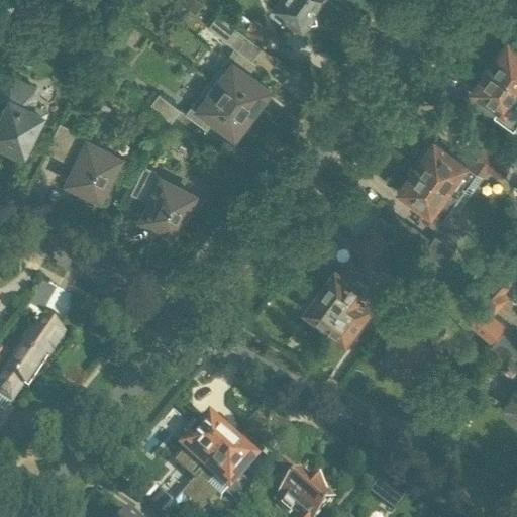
[(184,0),(182,4),(194,13),(201,2),(198,0),(184,0)]
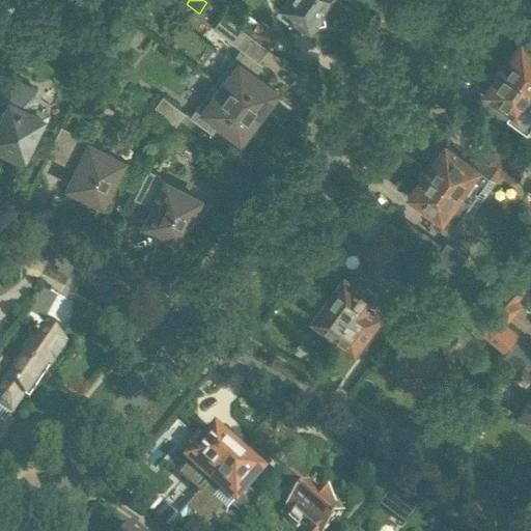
[(275,0),(274,3),(282,8),(281,10),(312,32),(318,23),(325,22),(324,16),(328,10),(324,7),(329,0),(275,0)]
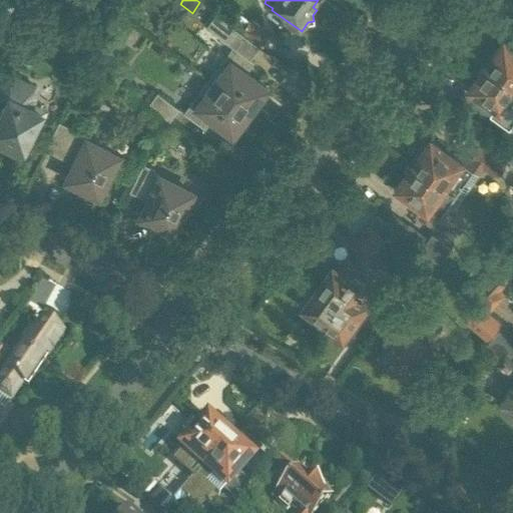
[(207,28),(228,44),(238,31),(216,15),(207,28)]
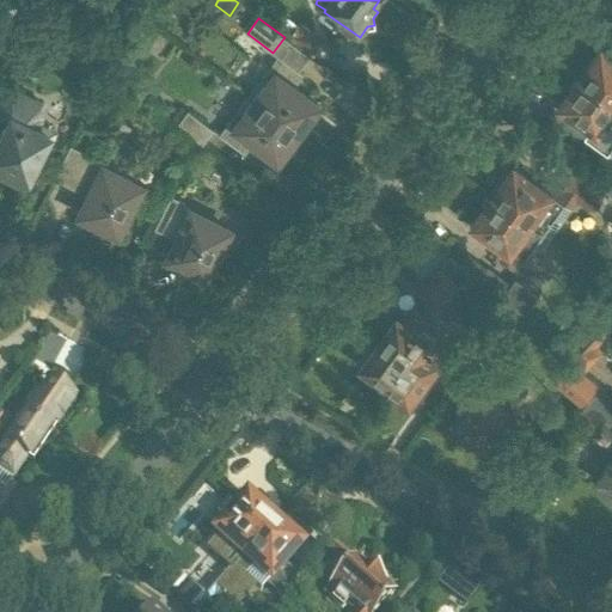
[(289,38),(313,56),(324,42),(300,24),(289,38)]
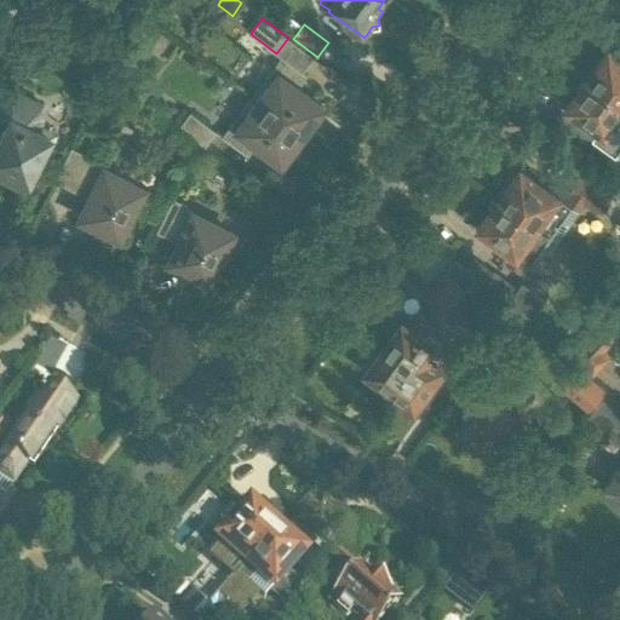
[(267,78),(253,97),(304,133),(309,127),(311,126),(313,124),(315,121),(316,119),(317,116),(319,114),(319,113),(323,107),(306,93),(304,96),(299,89),(309,76),(302,70),(313,56),(288,38),(276,53),(282,57),(267,78)]
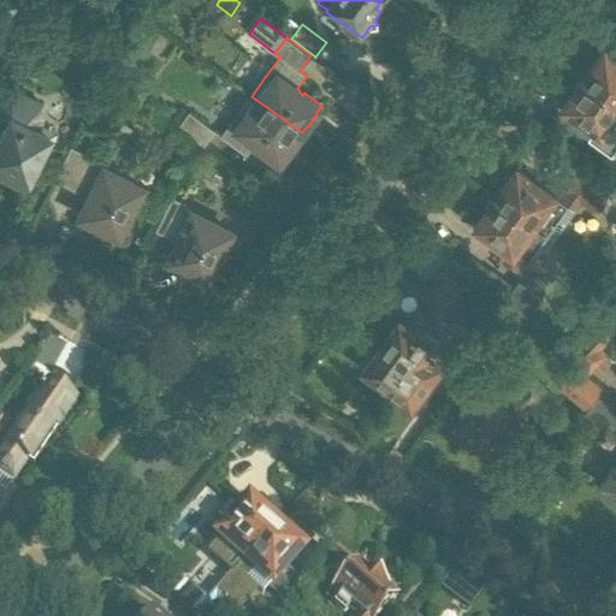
[(584,77),(615,100),(615,55),(604,48),(584,77)]
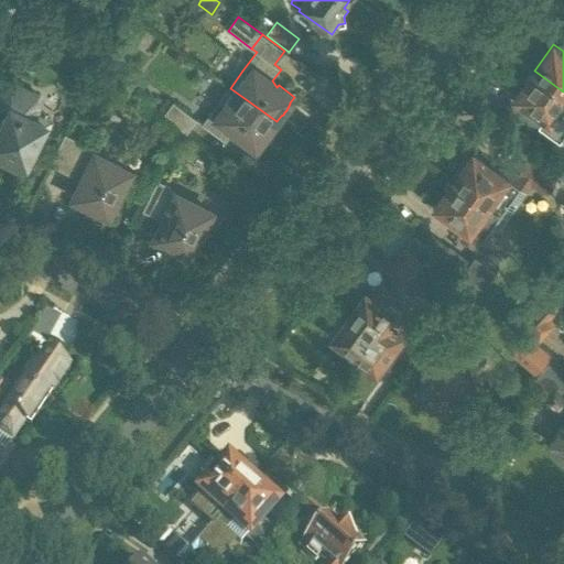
[(561,140),(563,136),(563,112),(560,110),(563,104),(563,91),(534,71),(516,98),(544,118),(540,125),(561,140)]
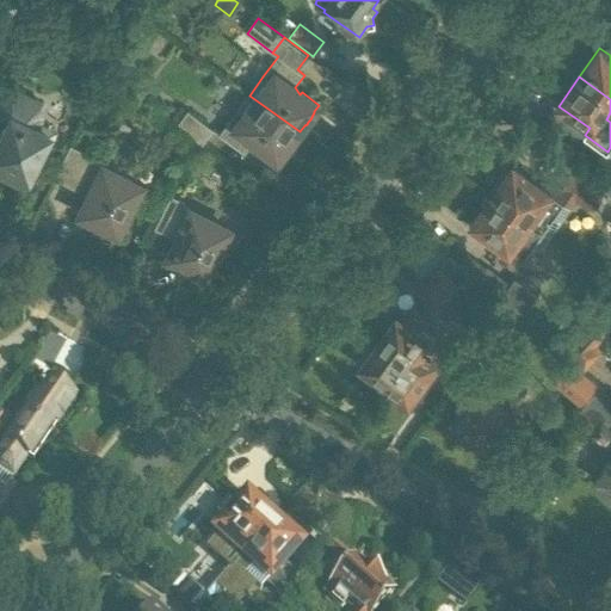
[(0,171),(5,174),(11,177),(18,179),(19,179),(26,179),(39,150),(44,153),(53,135),(37,127),(42,117),(41,103),(12,88),(0,96),(0,116),(12,122),(8,128),(2,129),(0,134),(0,171)]
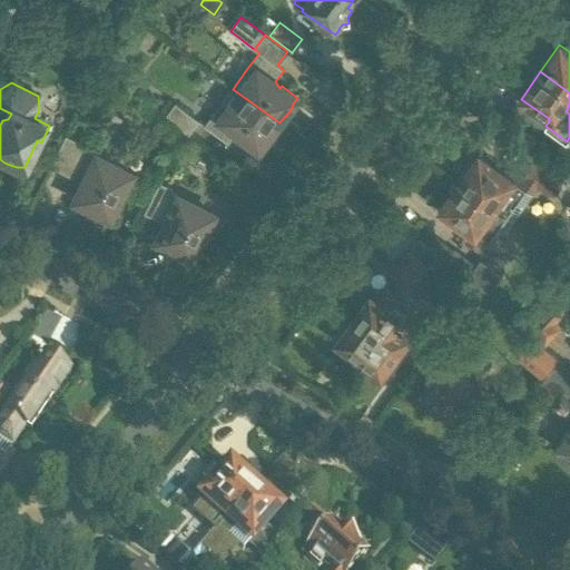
[(279,123),(233,89),(205,125),(229,143),(238,130),(245,134),(244,136),(261,147),(265,141),(267,139),(271,136),(274,131),(275,129),(275,128),(279,123)]
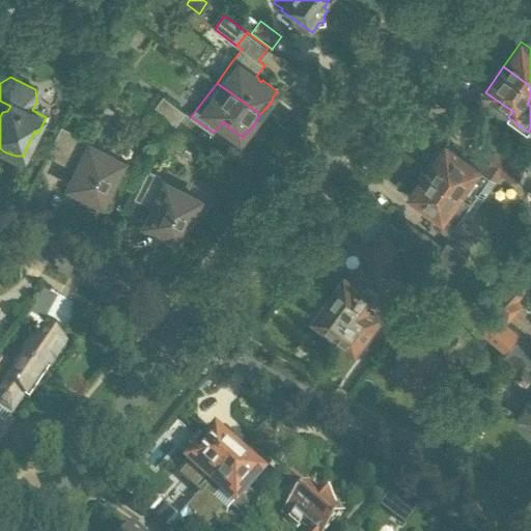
[(177,124),(187,112),(164,95),(155,108),(177,124)]
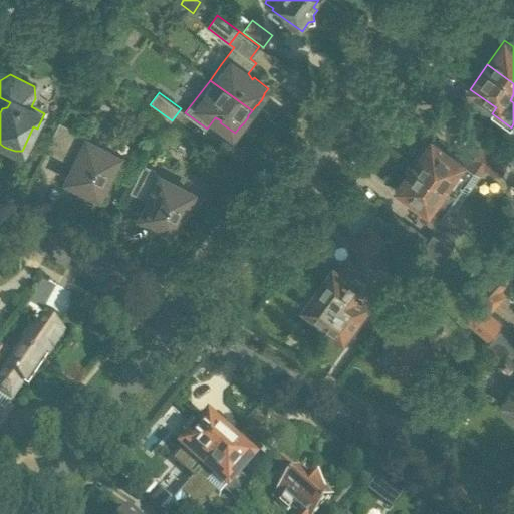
[(117,155),(80,137),(81,133),(59,121),(45,150),(46,150),(48,147),(57,152),(56,155),(68,161),(69,158),(75,161),(66,178),(81,186),(87,190),(94,192),(98,194),(101,188),(105,182),(107,175),(117,155)]
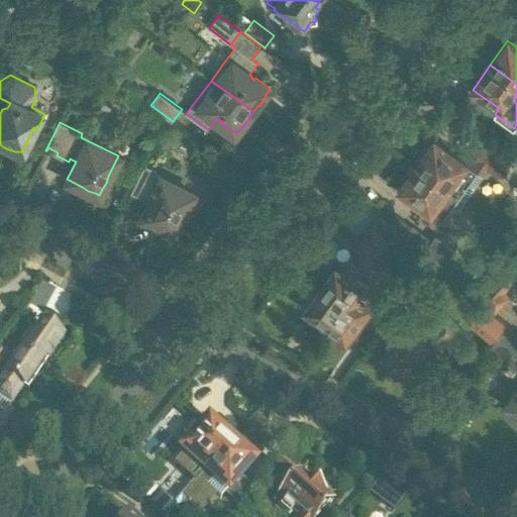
[(449,190),(464,202),(473,191),(472,185),(480,174),(486,173),(489,169),(499,177),(508,164),(485,146),(471,167),(434,141),(425,153),(420,153),(413,164),(449,190)]
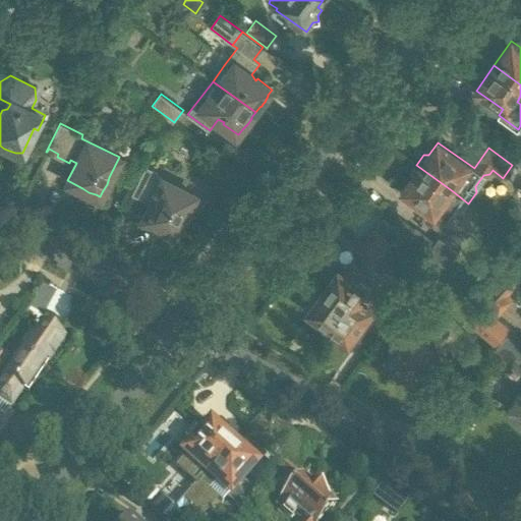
[(193,193),(156,175),(158,171),(146,165),(131,193),(132,193),(134,190),(151,199),(141,217),(157,225),(163,229),(170,231),(174,233),(177,227),(181,221),(184,214),(183,214),(193,193)]
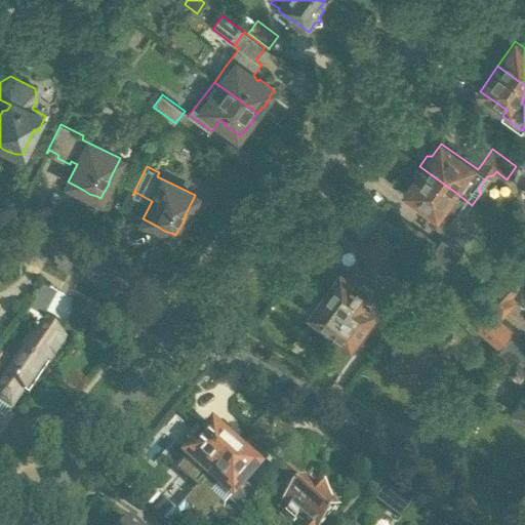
[(466,214),(472,205),(456,193),(419,166),(413,175),(414,180),(405,193),(451,227),(460,214),(466,214)]
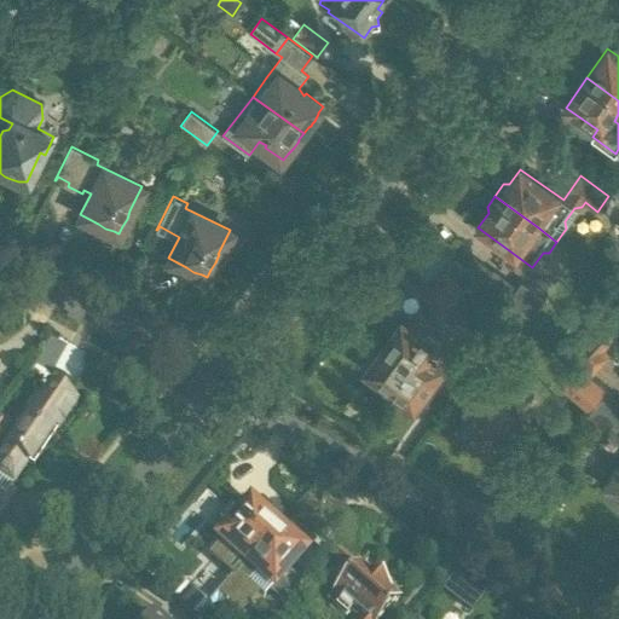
[(474,256),(466,267),(485,283),(493,272),(474,256)]
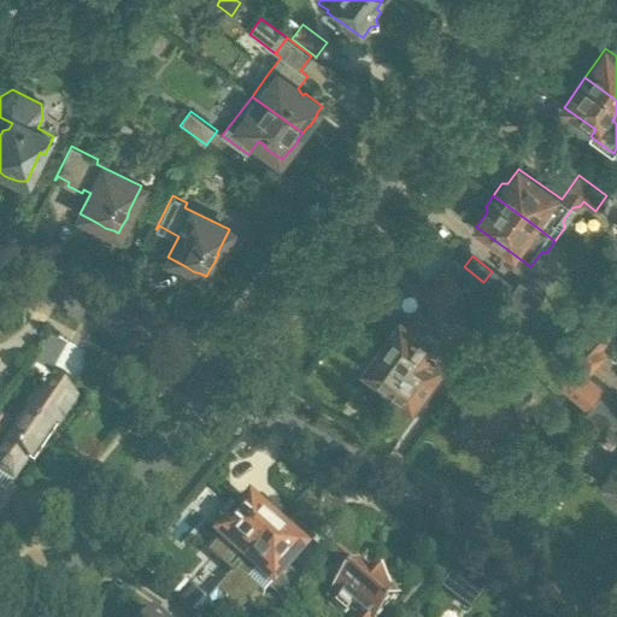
[(444,318),(452,306),(465,288),(444,271),(424,298),(433,305),(424,317),(419,315),(409,329),(403,324),(369,370),(391,386),(438,324),(439,324),(444,318)]
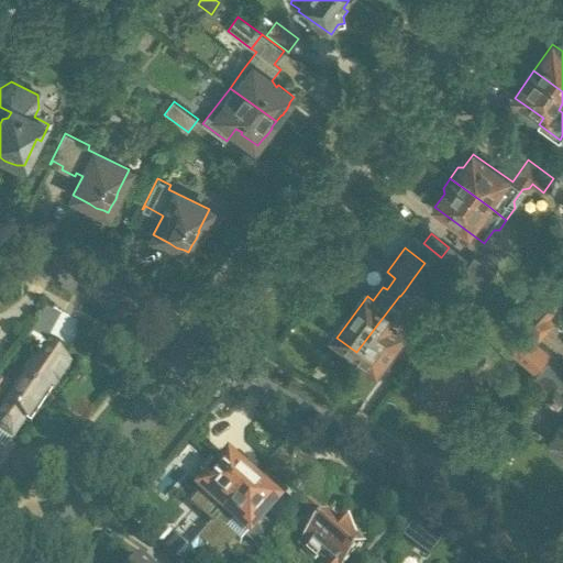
[(462,274),(484,289),(496,272),(475,256),(462,274)]
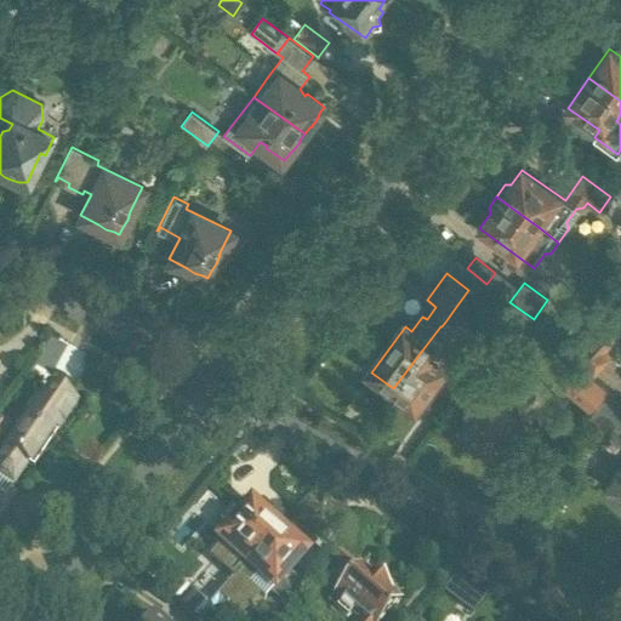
[(471,319),(455,308),(446,320),(461,331),(471,319)]
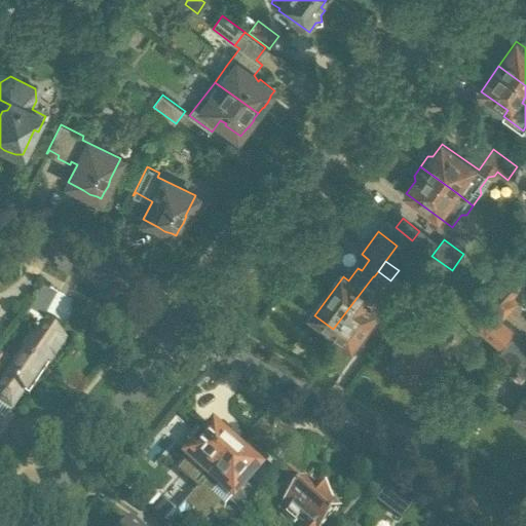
[(503,316),(518,301),(513,297),(525,283),(525,279),(525,277),(525,269),(522,266),(488,301),(503,316)]
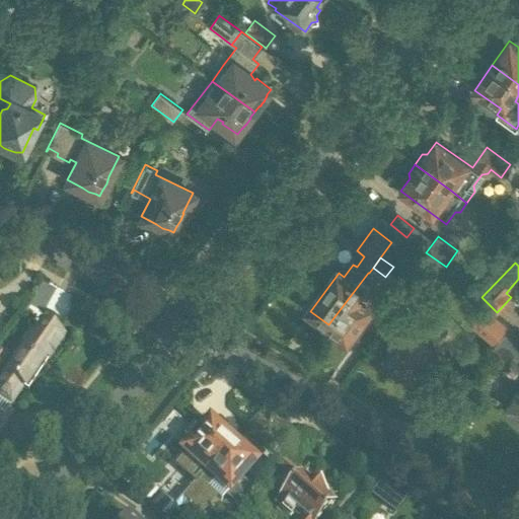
[(379,281),(369,273),(368,273),(328,324),(349,340),(375,304),(367,298),(379,281)]
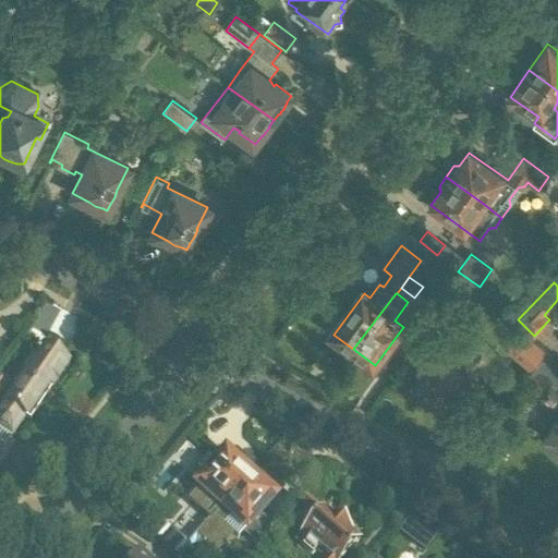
[(546,350),(522,329),(507,348),(530,368),(546,350)]
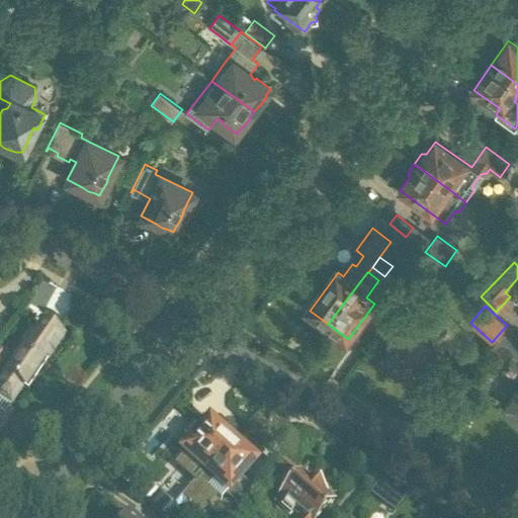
[(421,370),(430,358),(427,355),(434,347),(433,346),(439,338),(445,330),(420,312),(414,319),(385,358),(411,377),(418,368),(421,370)]
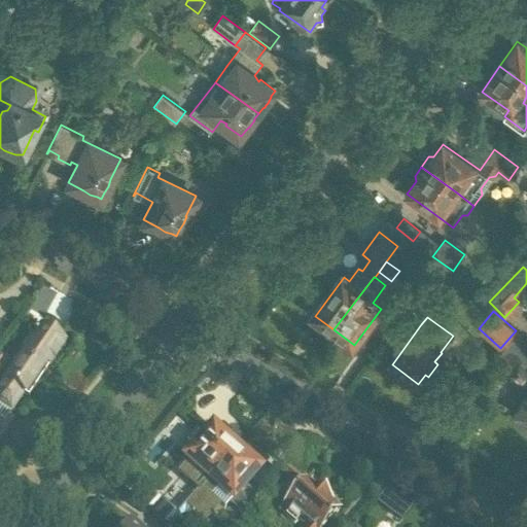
[(28,398),(64,343),(39,327),(2,382),(3,383),(0,387),(0,405),(10,412),(22,394),(28,398)]
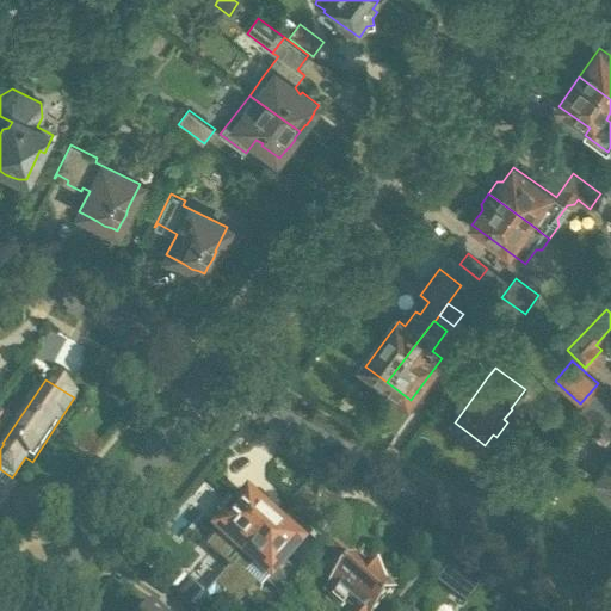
[(610,429),(608,426),(610,421),(610,397),(599,388),(574,418),(592,433),(610,450),(610,455),(594,475),(610,489),(610,429)]
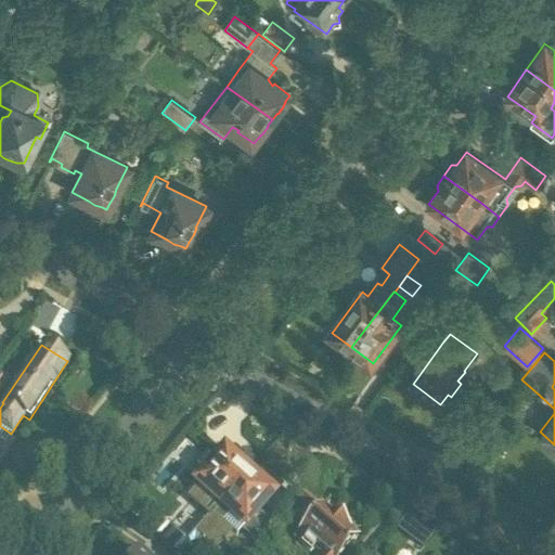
[(185,499),(209,519),(249,475),(237,464),(239,460),(231,453),(227,455),(224,453),(216,462),(207,455),(195,468),(204,476),(196,483),(198,485),(185,499)]
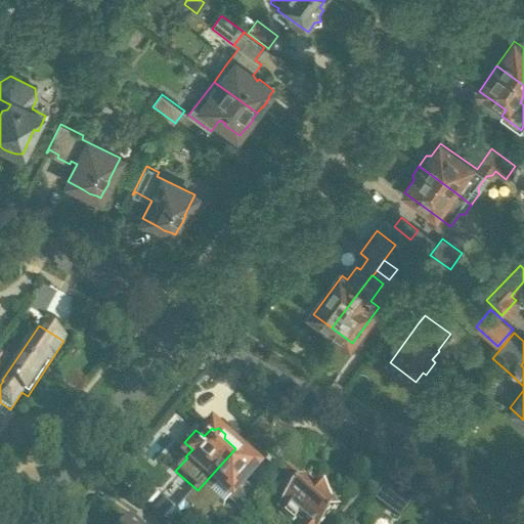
[(178,513),(170,522),(172,523),(194,523),(216,500),(217,499),(224,506),(228,500),(244,514),(259,497),(244,484),(258,469),(256,467),(257,463),(250,456),(246,457),(235,448),(198,490),(178,513)]
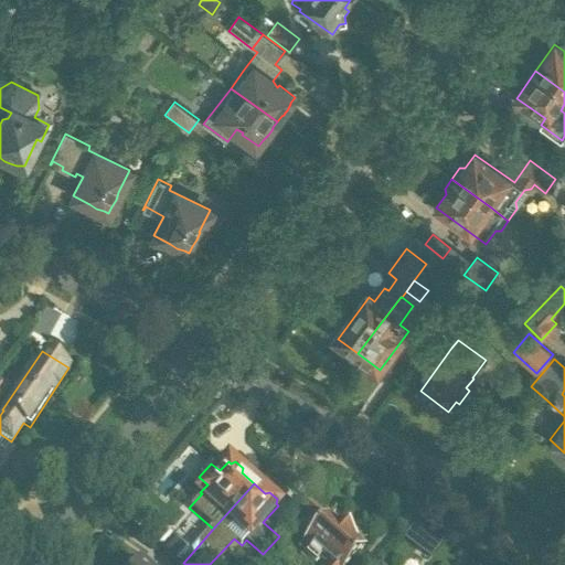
[(315,529),(299,546),(317,562),(321,556),(331,564),(330,564),(348,564),(364,547),(355,540),(356,537),(339,520),(337,522),(328,514),(326,516),(320,512),(322,510),(311,500),(298,515),(315,529)]
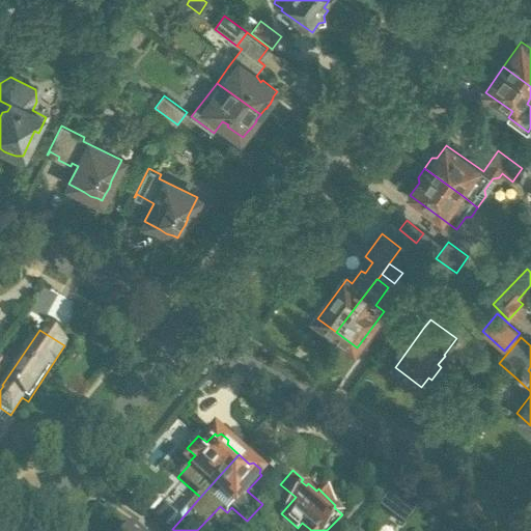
[(170,530),(172,529),(180,520),(160,501),(148,514),(167,530),(170,530)]
